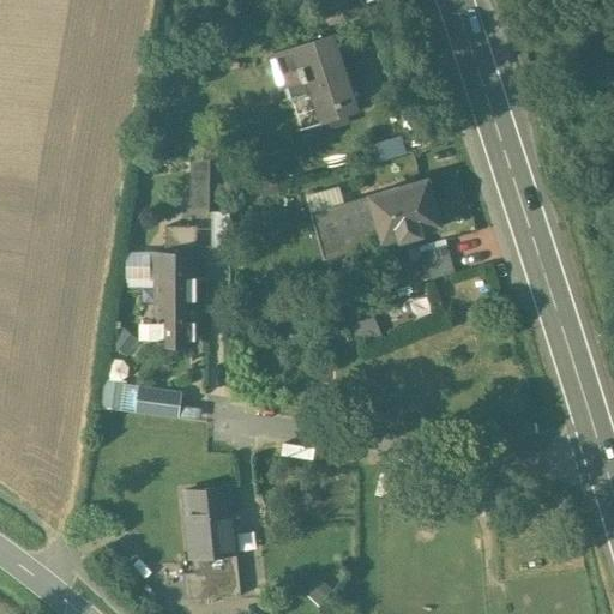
[(333,34),(274,54),(288,100),(293,102),(312,96),(321,124),(360,112),(349,79),(348,79),(342,59),(333,34)]
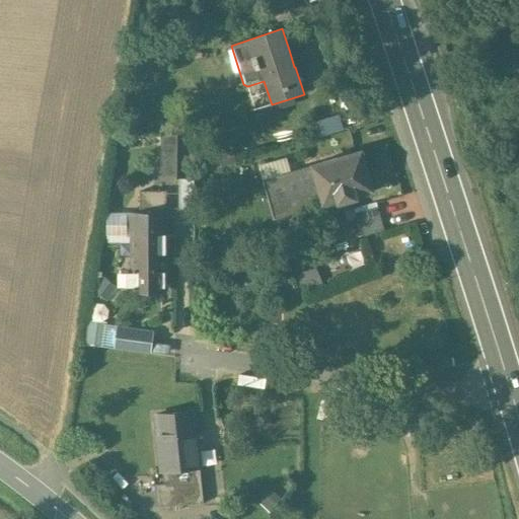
[(317,120),(319,136),(348,131),(345,116),(317,120)]
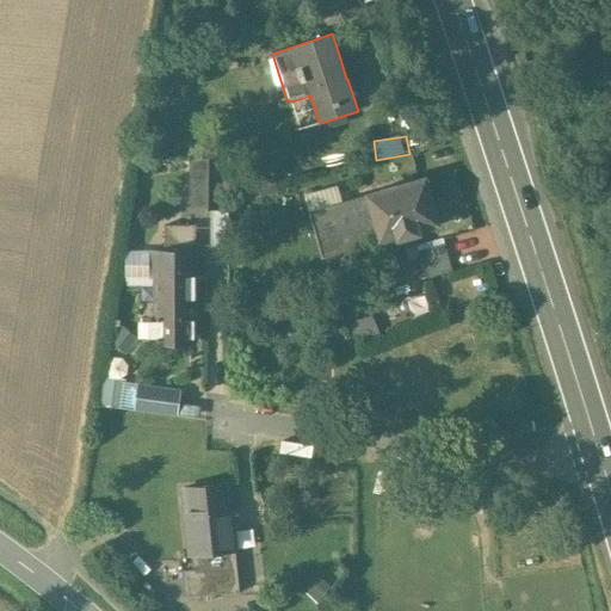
[(209,160),(190,160),(189,208),(209,208),(209,160)]
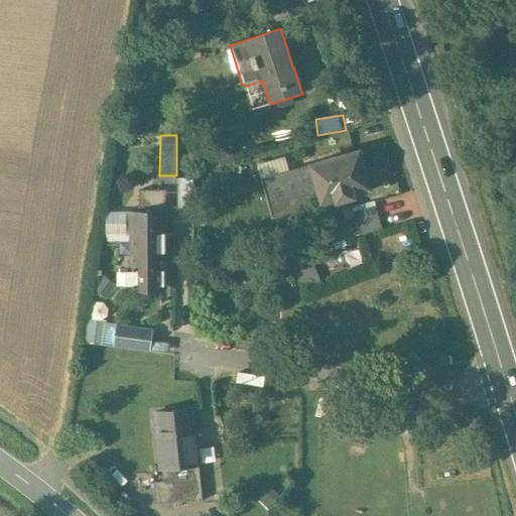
[(360,151),(261,179),(272,219),(335,201),(336,205),(355,199),(354,195),(372,189),(360,151)]
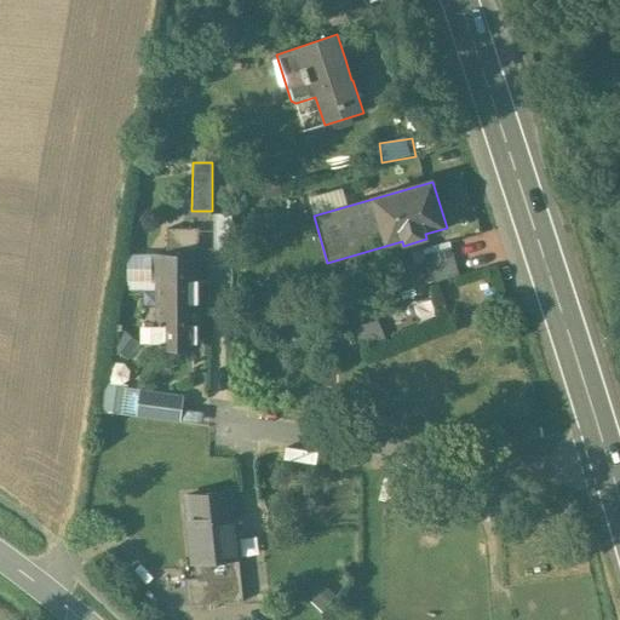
[(219,214),(222,237),(237,235),(234,212),(219,214)]
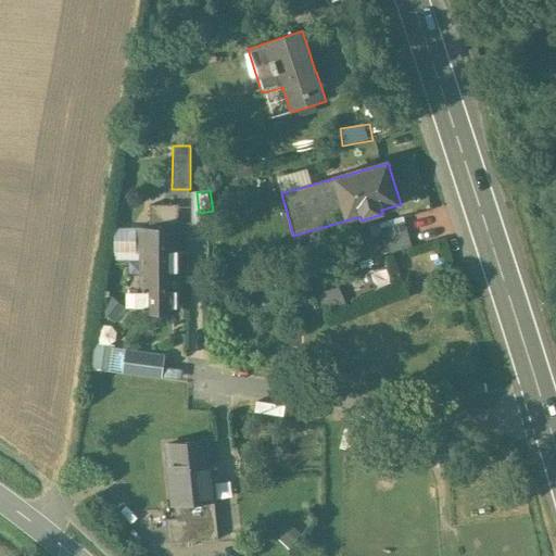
[(178,205),(150,205),(150,229),(176,229),(177,229),(176,230),(178,230),(178,205)]
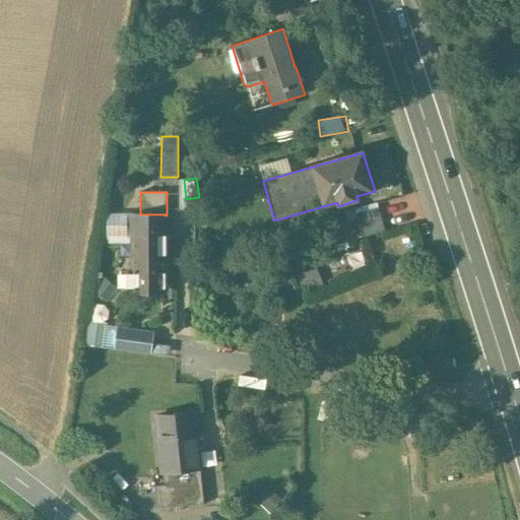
[(379,207),(356,214),(363,237),(386,231),(379,207)]
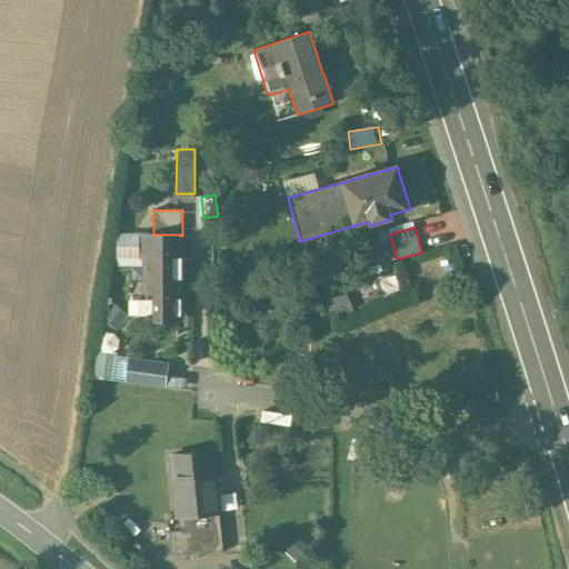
[(153,235),(141,235),(141,259),(146,259),(145,258),(180,257),(180,236),(180,235),(153,235)]
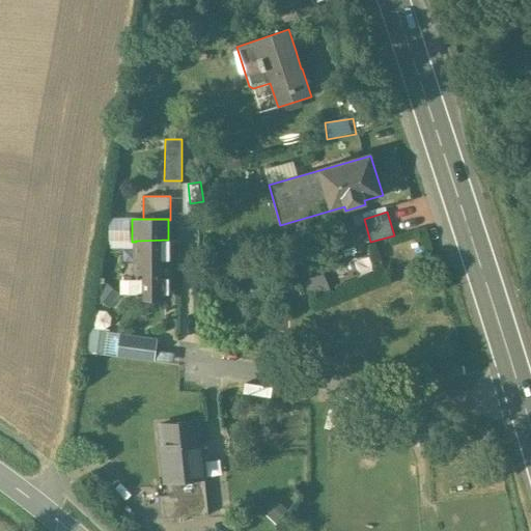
[(168,240),(135,241),(136,242),(136,276),(135,276),(135,277),(136,277),(168,277),(169,277),(169,276),(168,276),(168,242),(169,242),(169,241),(168,240)]
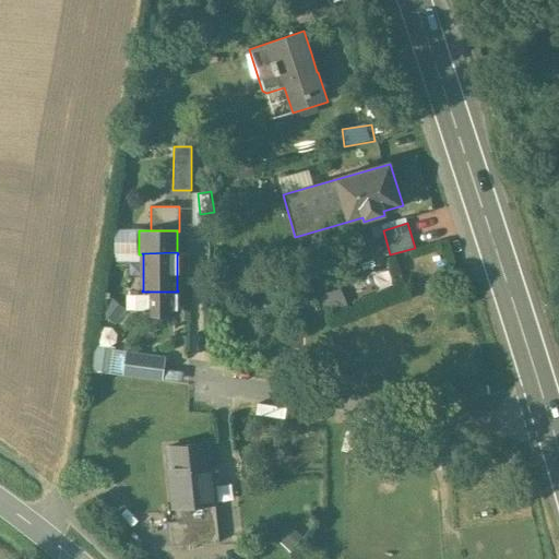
[(177,292),(143,292),(143,313),(178,313),(177,292)]
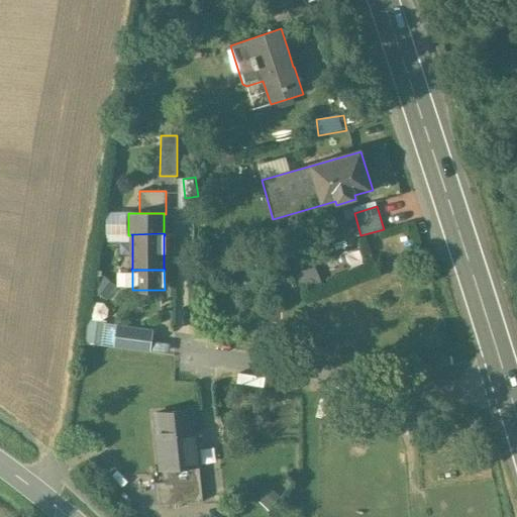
[(107,322),(91,320),(89,340),(105,341),(107,322)]
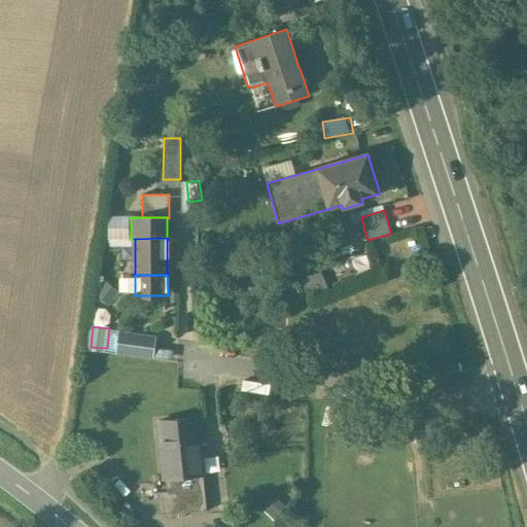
[(156,337),(119,331),(116,354),(153,359),(156,337)]
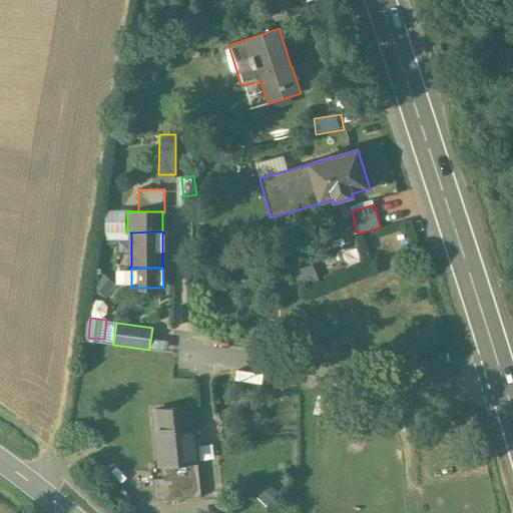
[(191,408),(154,411),(160,465),(197,461),(191,408)]
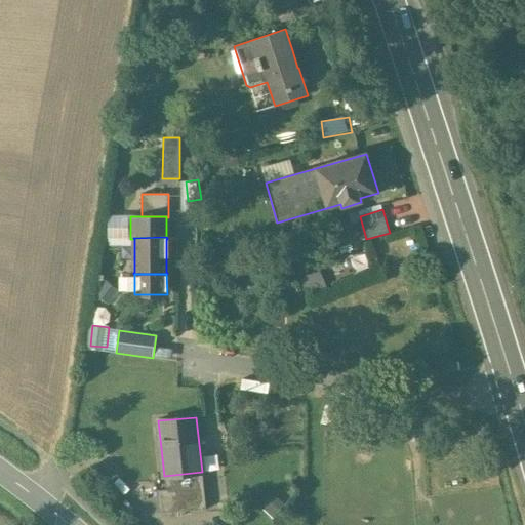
[(202,472),(164,476),(166,490),(204,488),(202,472)]
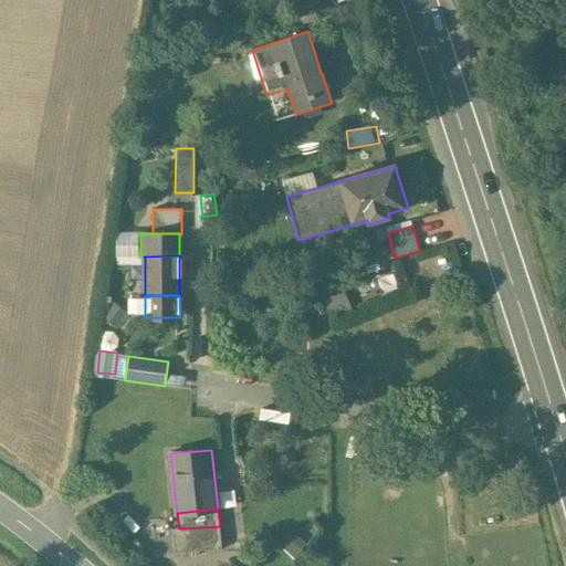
[(179,528),(169,530),(170,553),(222,549),(220,526),(179,528)]
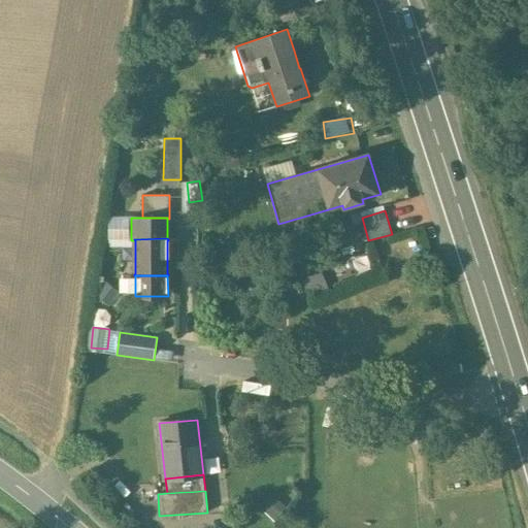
[(262,506),(275,518),(287,504),(274,493),(262,506)]
